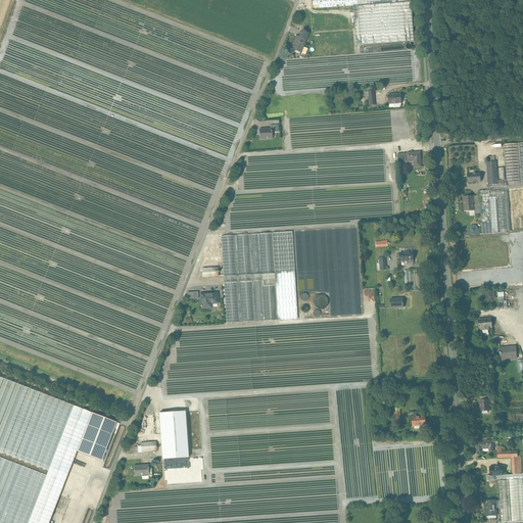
[(313,0),(314,9),(353,6),(411,2),(411,0),(313,0)]
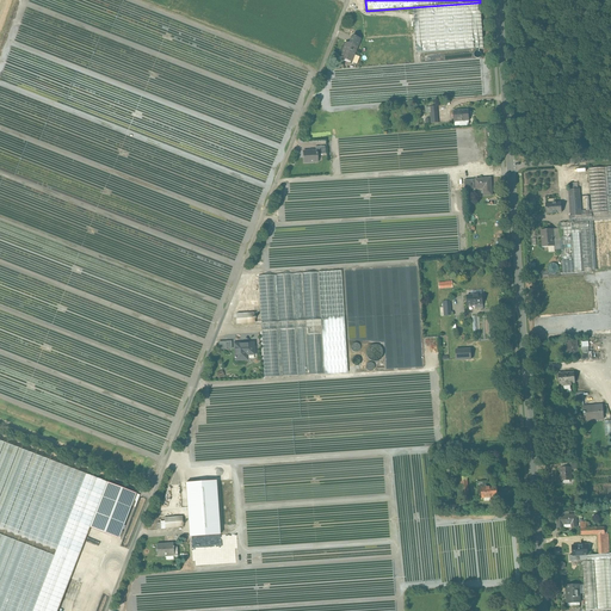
[(480,2),(413,7),(414,53),(483,49),(480,2)]
